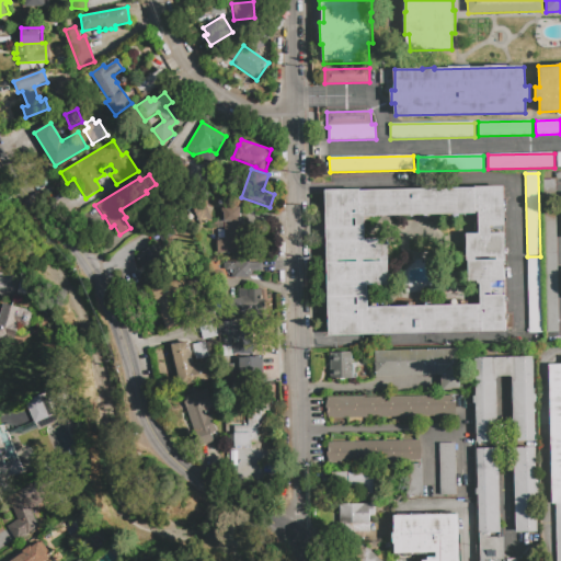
[(542,180),(554,180),(558,332),(546,332),(542,180)]
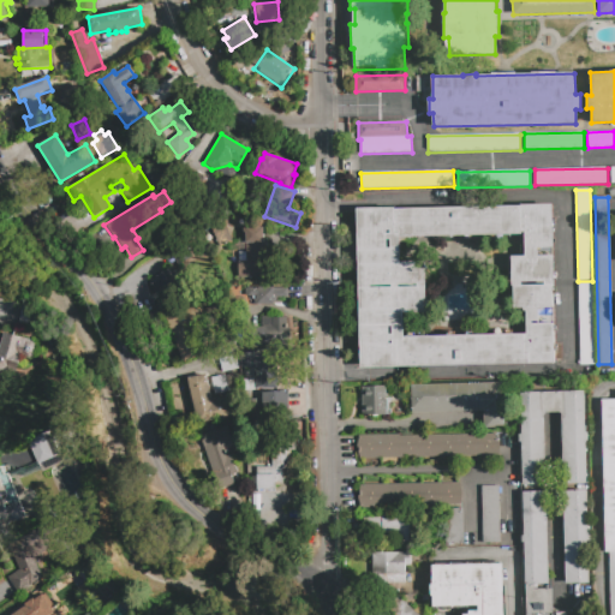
[(357,209),(551,204),(553,249),(538,249),(538,256),(553,255),(554,310),(538,310),(538,324),(554,323),(555,364),(360,368),(357,209)]
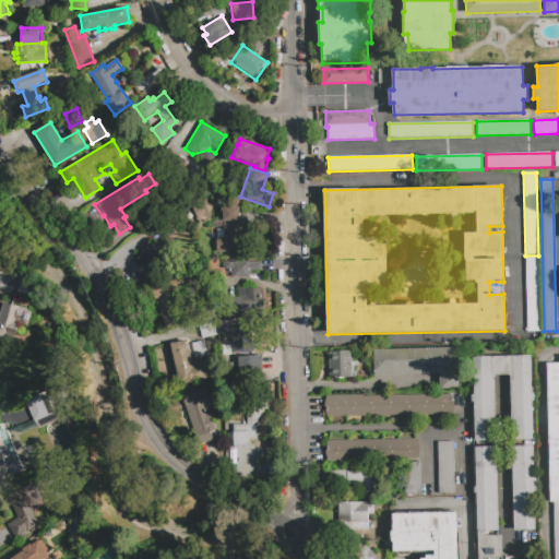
[(199,225),(191,203),(203,199),(212,219),(199,225)]
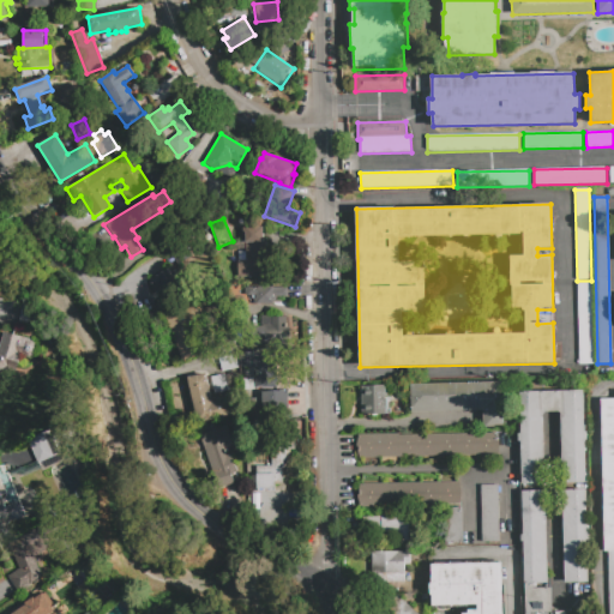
[(259,272),(259,278),(238,278),(238,262),(246,260),(245,228),(263,227),(264,242),(265,242),(266,272),(259,272)]
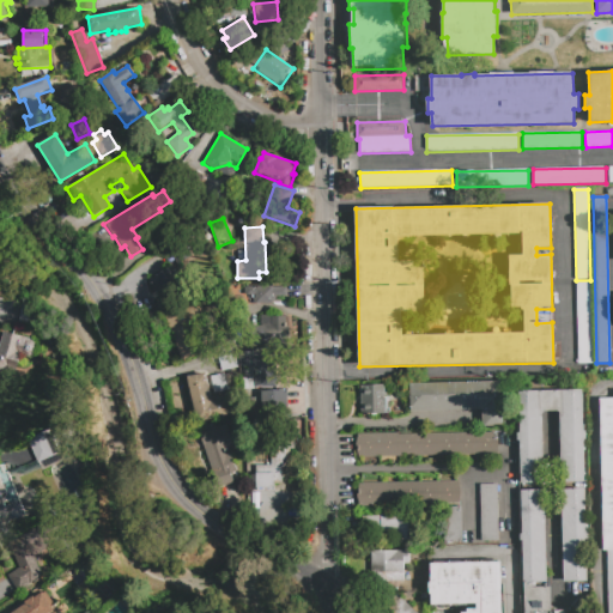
[(167,304),(161,293),(158,295),(151,281),(174,268),(188,293),(167,304)]
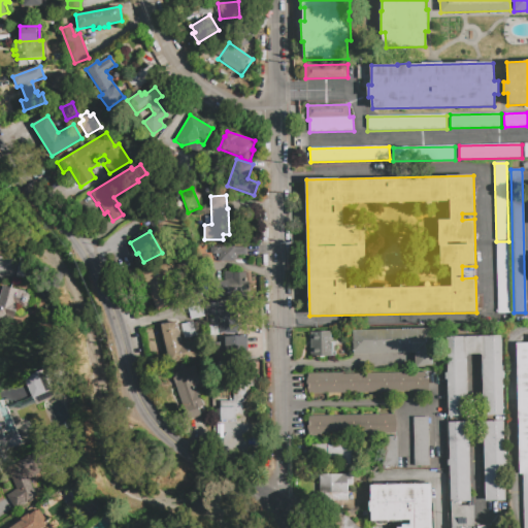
[(497,243),(509,243),(510,312),(498,314),(497,243)]
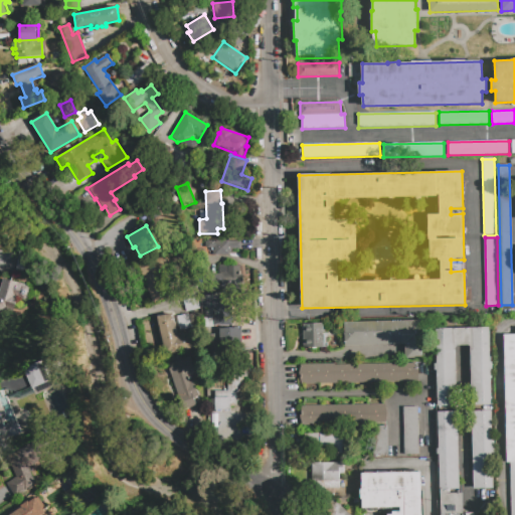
[(206,241),(229,240),(229,241),(240,241),(241,249),(229,249),(229,255),(215,255),(215,248),(206,248),(206,241)]
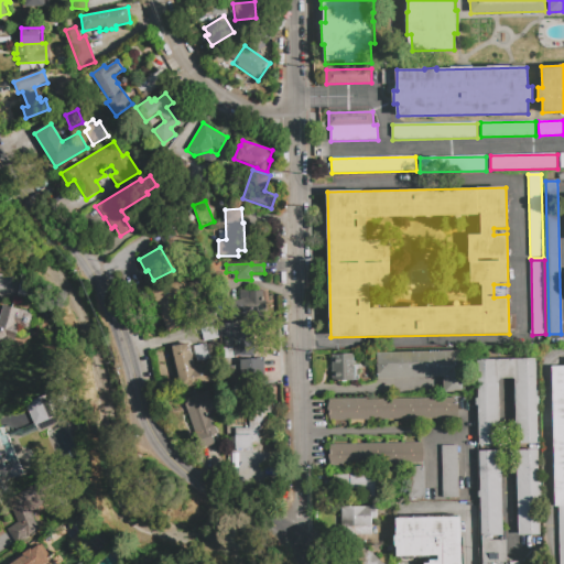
[(153,293),(185,280),(191,294),(176,300),(186,326),(169,333),(153,293)]
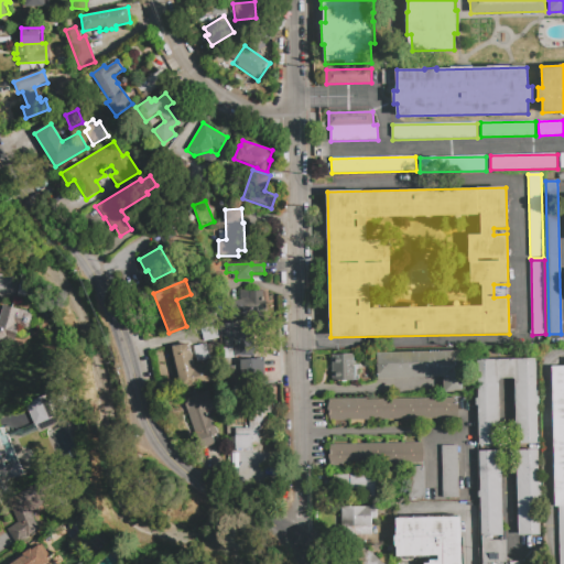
[(240,290),(262,290),(263,314),(249,314),(249,317),(228,318),(228,301),(240,301),(240,290)]
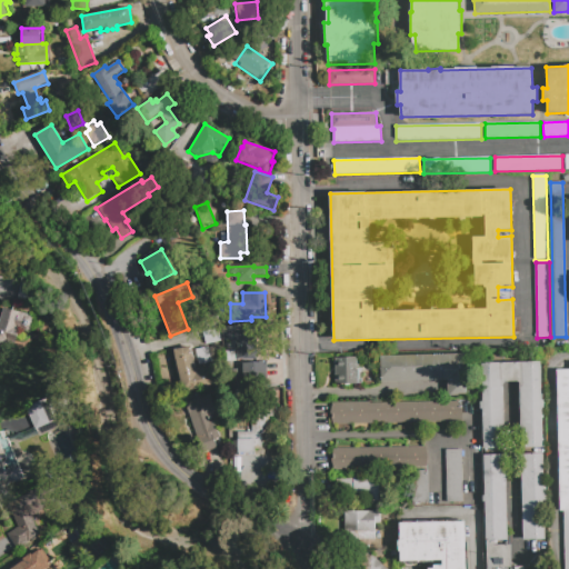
[(0,317),(2,308),(32,316),(36,321),(35,327),(26,331),(19,329),(15,346),(6,343),(0,346),(0,317)]
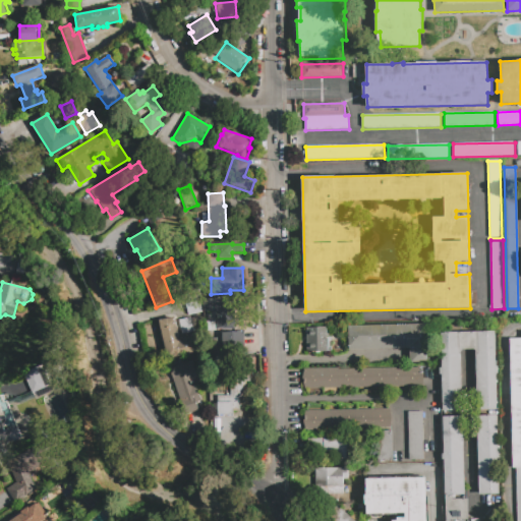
[(204,312),(204,299),(215,299),(215,300),(222,300),(222,299),(233,298),(234,323),(221,324),(221,311),(204,312)]
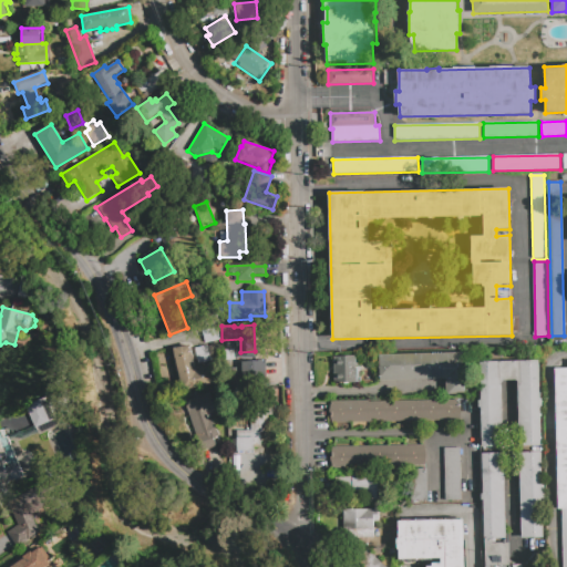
[(219,329),(222,341),(206,343),(204,331),(219,329)]
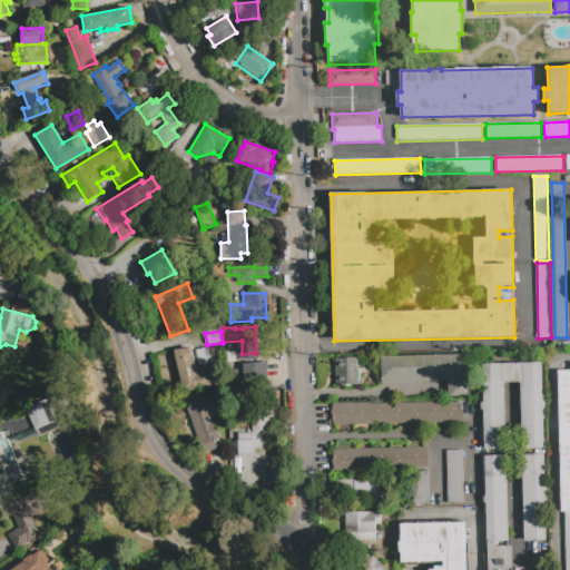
[(175,350),(192,346),(197,369),(199,369),(200,372),(215,369),(218,384),(184,392),(175,350)]
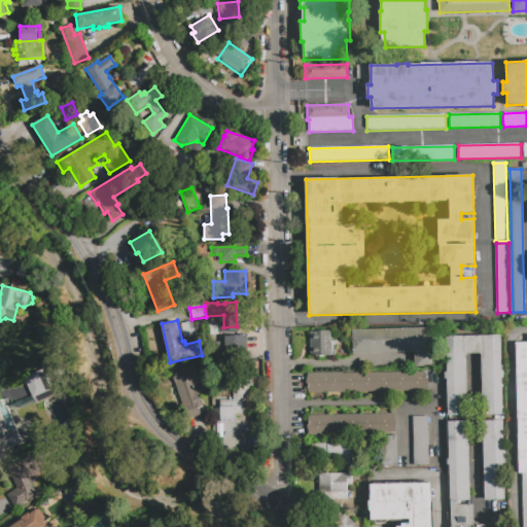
[(194,321),(197,336),(184,338),(181,324),(194,321)]
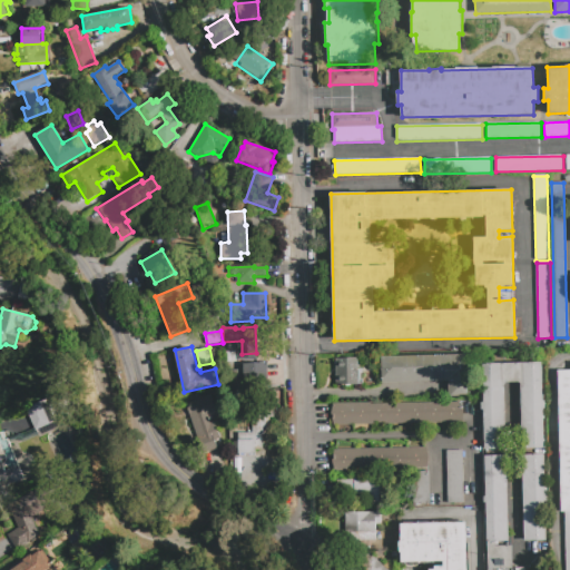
[(381,357),(465,355),(467,395),(449,395),(449,382),(381,383),(381,357)]
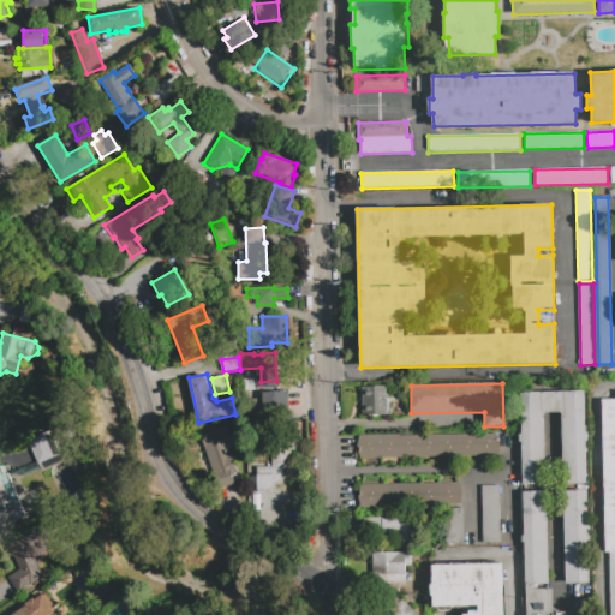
[(360,387),(387,387),(388,415),(362,416),(360,387)]
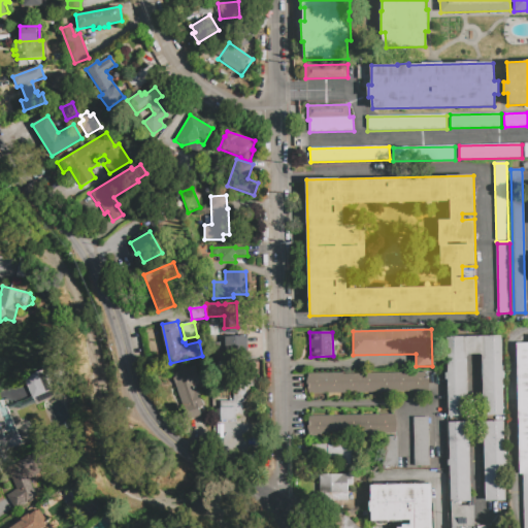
[(249,358),(224,358),(224,361),(211,361),(211,336),(248,335),(249,358)]
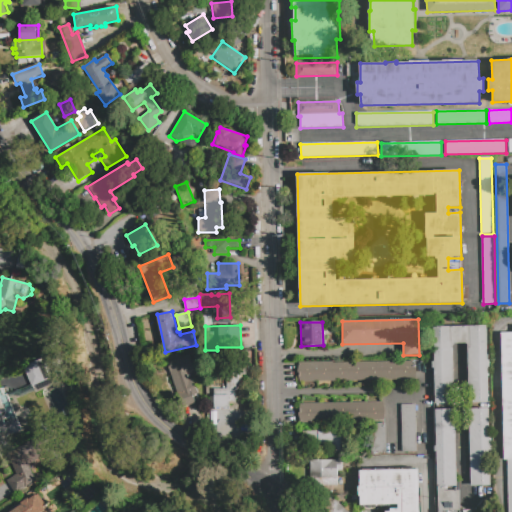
[(433,326),(486,325),(488,403),(468,403),(467,343),(453,344),(454,403),(434,404),(433,326)]
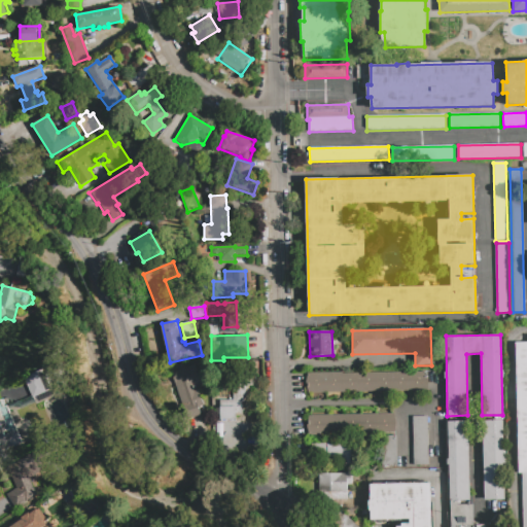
[(516,342),(526,341),(526,526),(523,526),(522,475),(519,475),(516,342)]
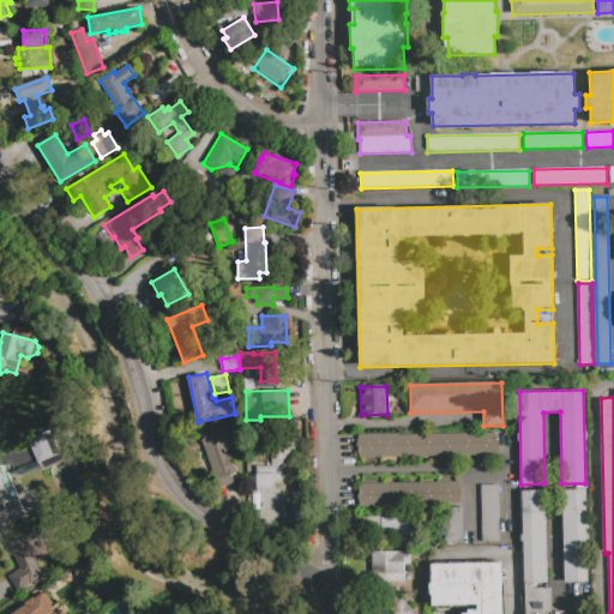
[(19,473),(12,475),(28,519),(0,528),(0,465),(1,465),(4,473),(18,468),(24,469),(37,463),(28,438),(66,422),(70,431),(58,435),(67,459),(26,476),(19,473)]
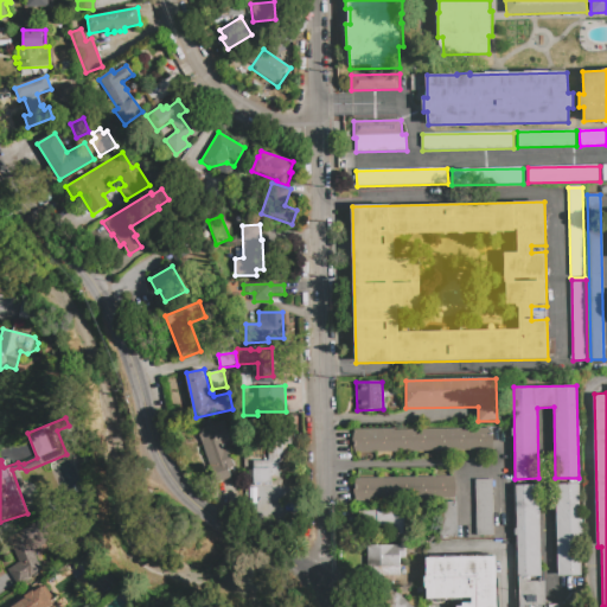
[(197,429),(224,421),(230,439),(222,441),(224,449),(228,448),(234,467),(228,468),(231,477),(213,483),(197,429)]
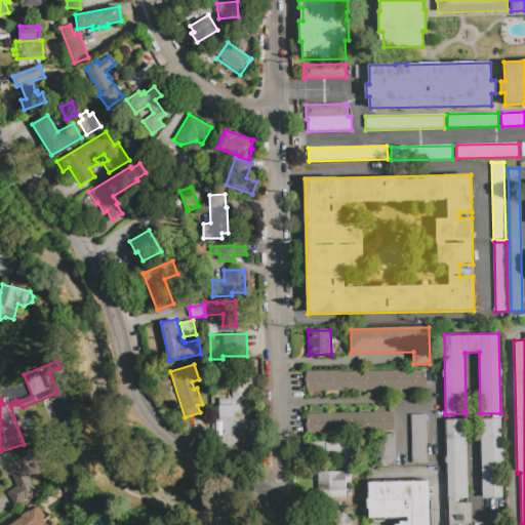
[(251,368),(251,374),(254,374),(254,385),(247,385),(247,390),(245,390),(246,398),(241,402),(242,414),(236,414),(236,420),(220,420),(219,399),(232,399),(232,386),(223,386),(221,369),(251,368)]
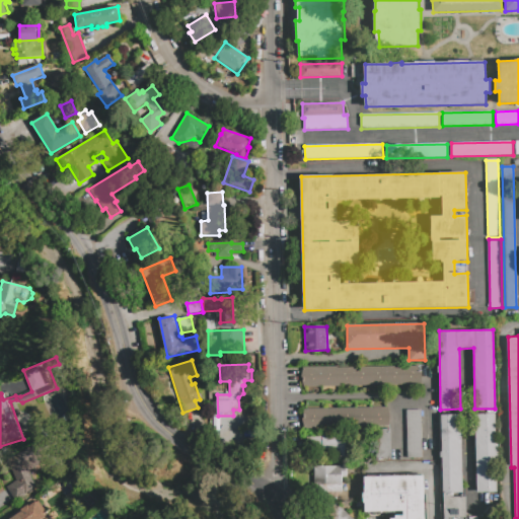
[(302,368),(421,365),(422,384),(303,387),(302,368)]
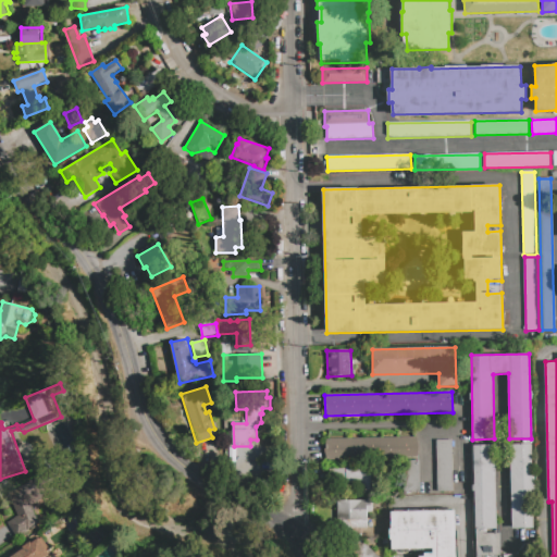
[(324,440),(417,437),(418,457),(325,459),(324,440)]
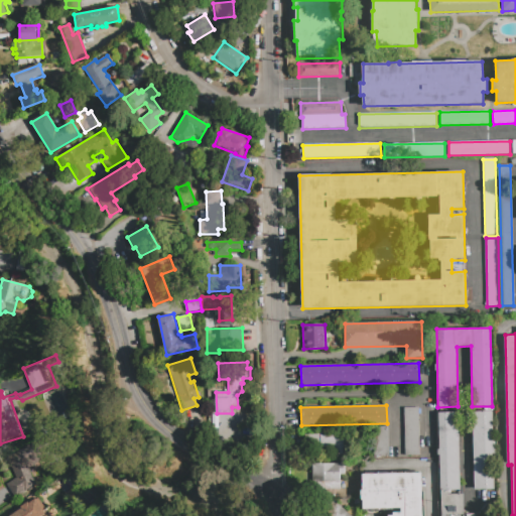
[(403,407),(418,407),(419,456),(404,457),(403,407)]
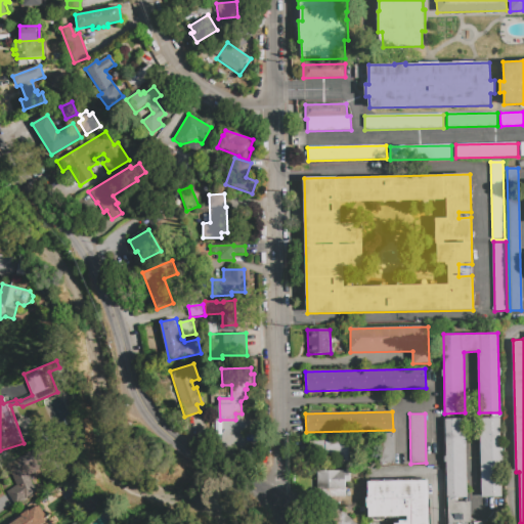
[(445,420),(500,418),(501,496),(482,497),(480,435),(466,435),(468,497),(455,497),(455,501),(470,501),(471,523),(448,523),(448,497),(446,497),(445,420)]
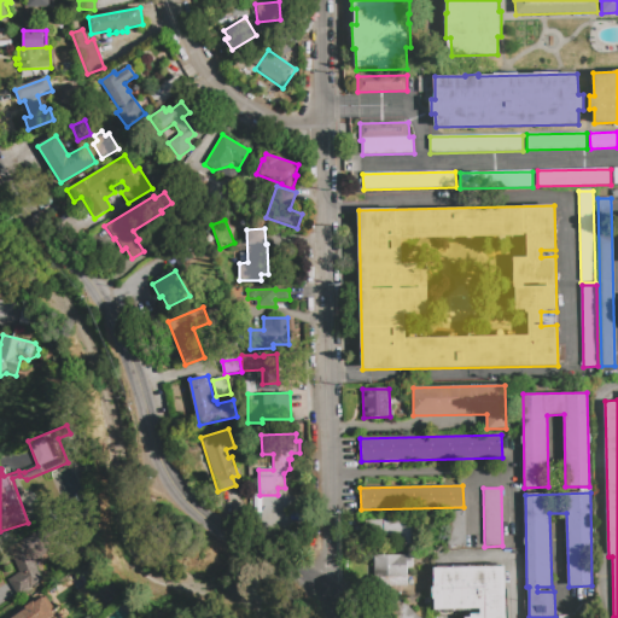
[(464,512),(465,546),(448,547),(447,512),(464,512)]
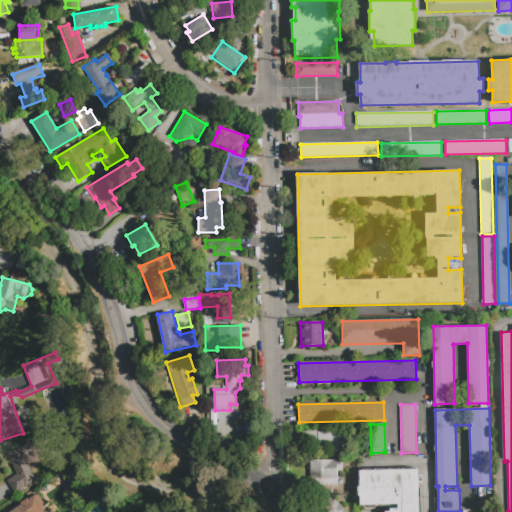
[(303,447),(303,430),(318,430),(318,429),(330,428),(330,426),(343,426),(344,454),(329,455),(328,447),(318,447),(318,446),(303,447)]
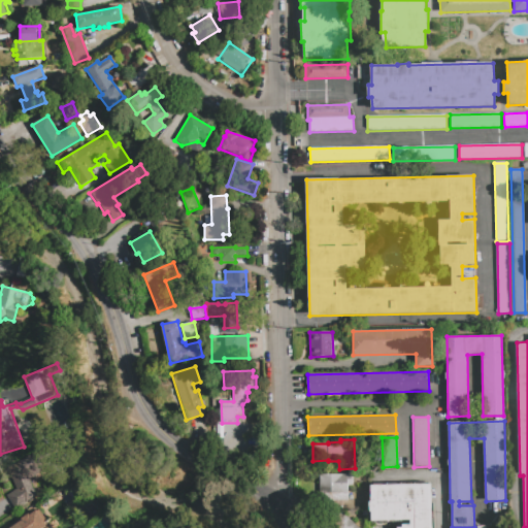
[(47,469),(30,477),(37,495),(17,508),(8,495),(18,489),(10,467),(48,444),(69,473),(57,483),(47,469)]
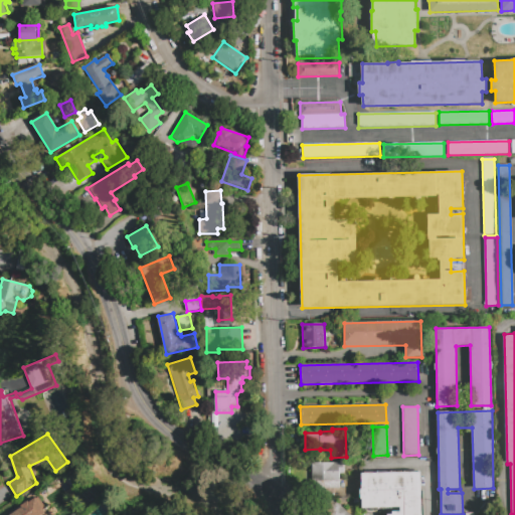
[(308,490),(308,480),(312,480),(311,464),(343,462),(343,474),(339,474),(340,489),(308,490)]
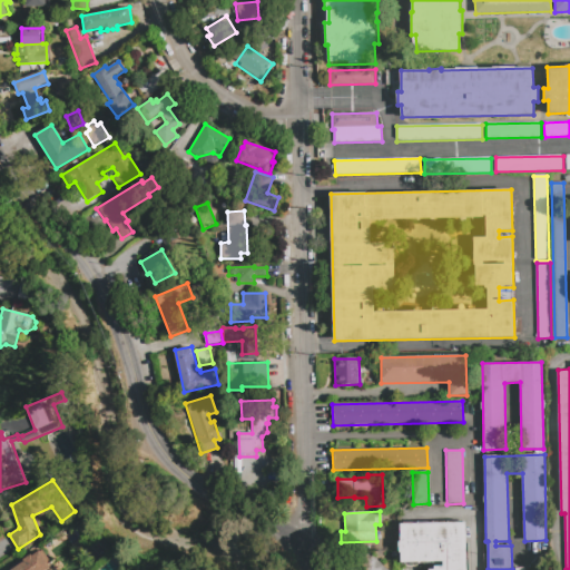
[(434,569),(434,567),(443,567),(443,561),(401,561),(401,524),(470,523),(470,569),(434,569)]
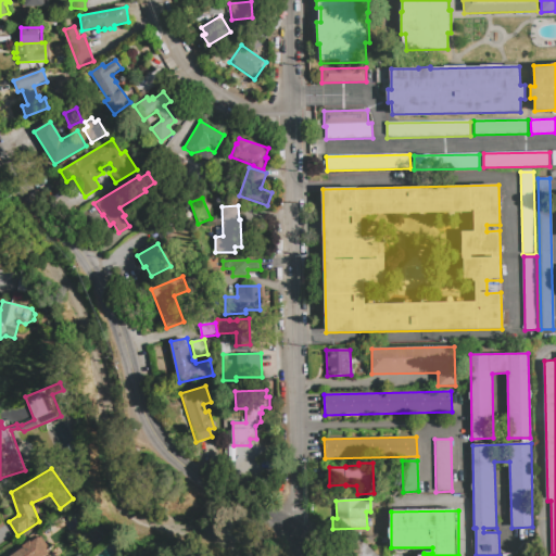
[(49,553),(43,555),(12,555),(24,548),(23,546),(30,541),(32,543),(39,539),(49,553)]
